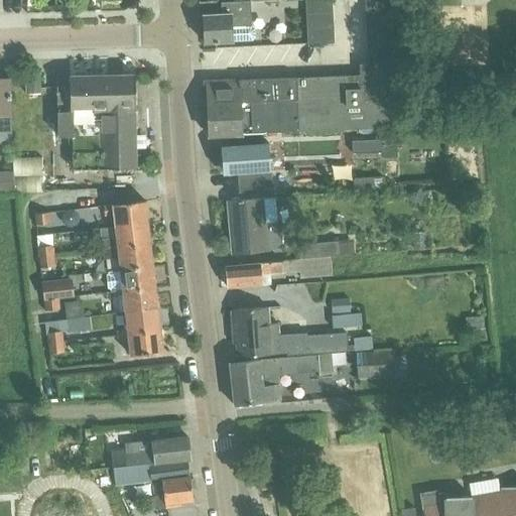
[(334,29),(333,14),(332,0),(306,0),(305,0),(306,15),(307,30),(334,29)]
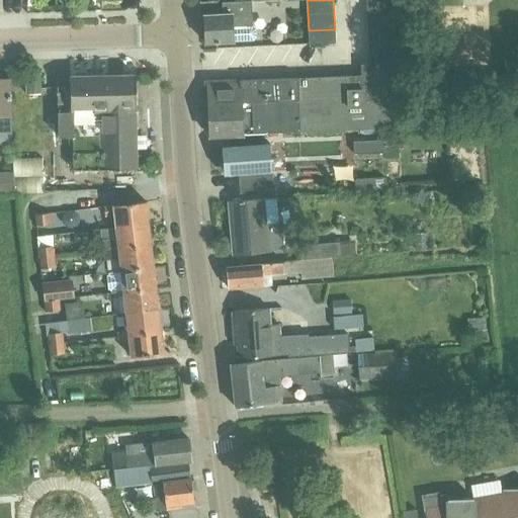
[(366,0),(367,11),(394,10),(393,0),(366,0)]
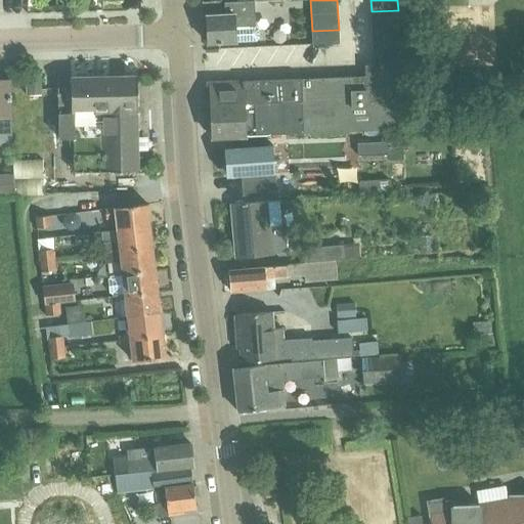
[(372,11),(372,25),(399,24),(398,10),(372,11)]
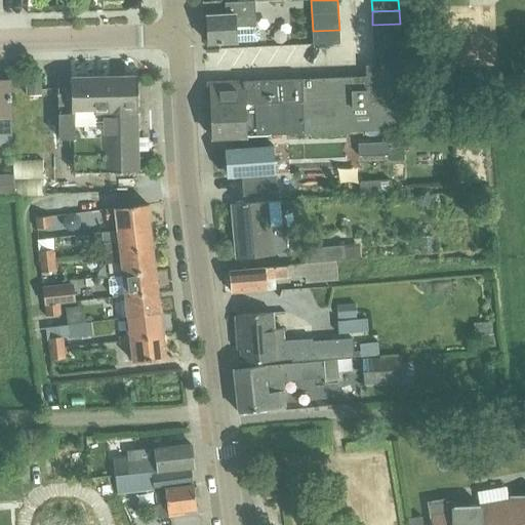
[(223,15),(207,16),(208,45),(237,43),(255,43),(257,40),(257,31),(253,28),(253,14),(223,15)]
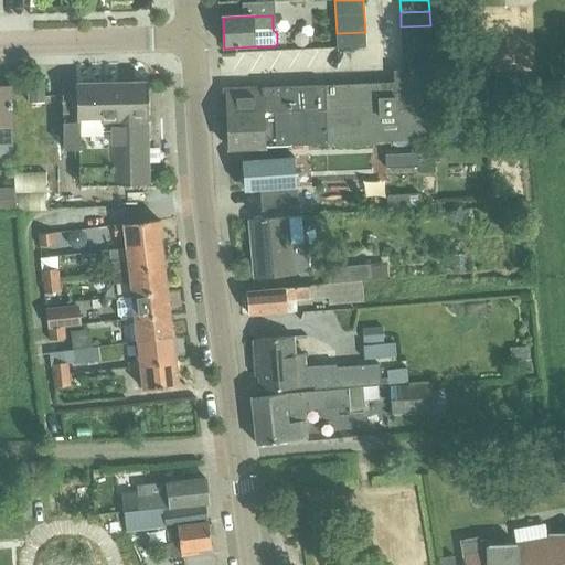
[(401,27),(402,42),(430,41),(430,25),(401,27)]
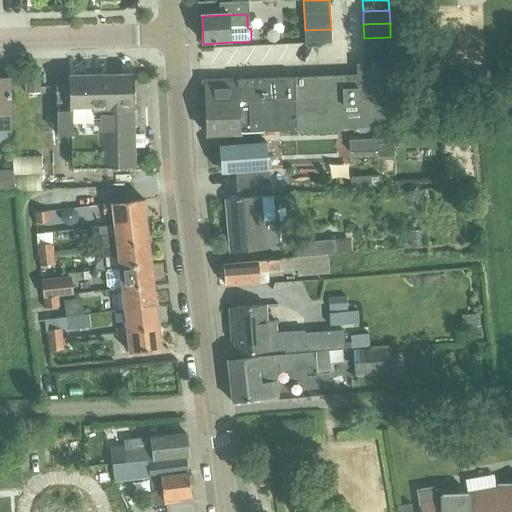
[(305,45),(331,44),(331,29),(305,30),(305,45)]
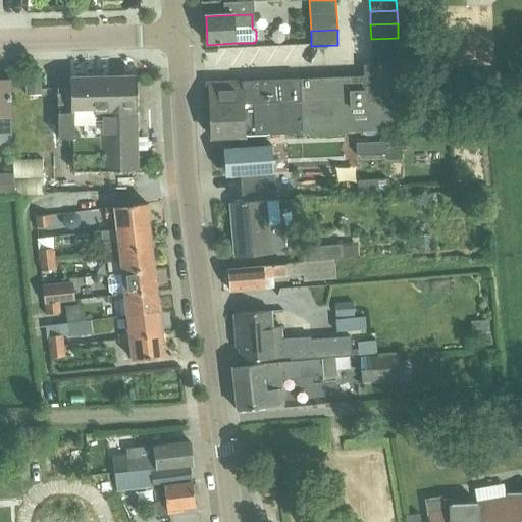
[(371,52),(399,51),(398,38),(371,39),(371,52)]
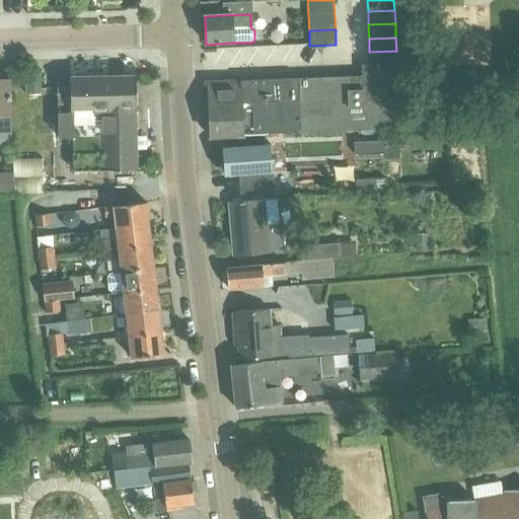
[(370,65),(395,64),(396,65),(396,51),(369,52),(370,65)]
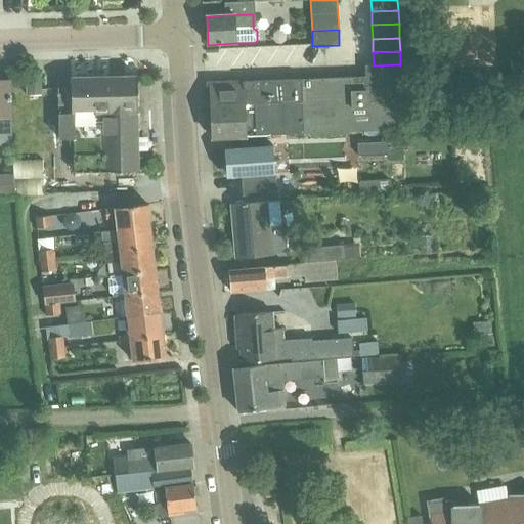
[(365,78),(210,84),(210,99),(212,138),(228,138),(246,137),(267,136),(270,136),(303,134),(368,132),(378,131),(380,131),(402,130),(401,99),(399,64),(374,66),(365,67),(365,78)]
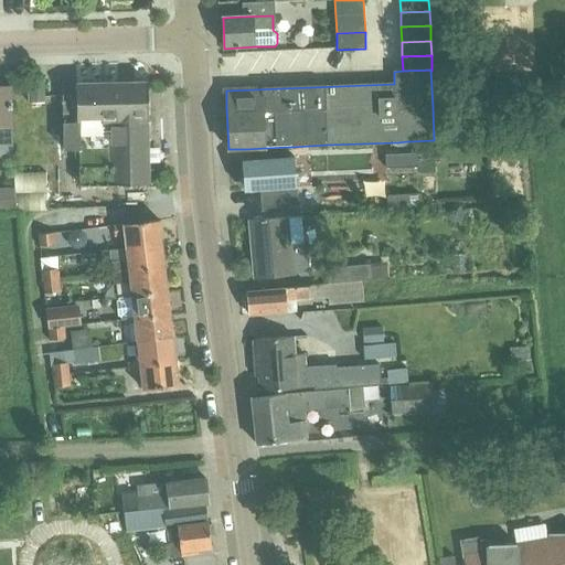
[(46,104),(46,80),(30,81),(30,104),(46,104)]
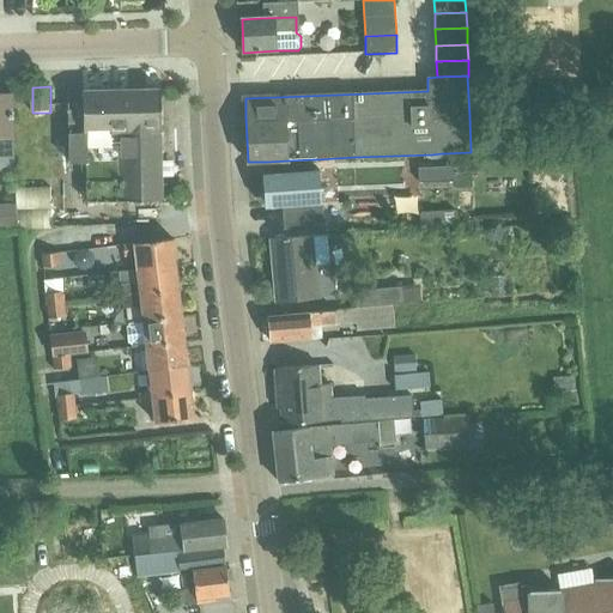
[(162,131),(163,131),(162,89),(84,91),(84,103),(70,104),(71,163),(87,162),(89,202),(164,200),(162,131)]
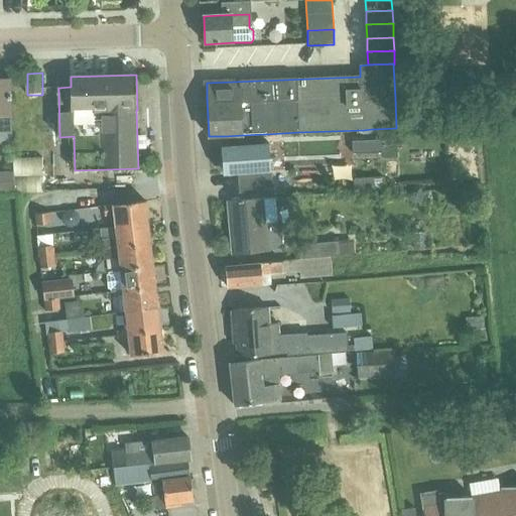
[(0,144),(12,144),(12,130),(11,114),(11,98),(10,79),(0,79),(0,144)]
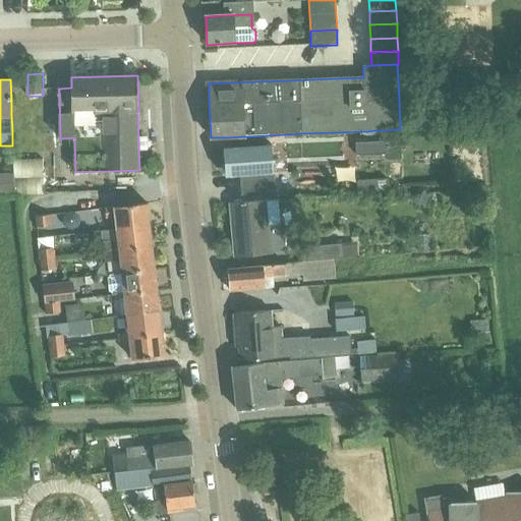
[(228,138),(228,148),(224,148),(225,167),(229,167),(230,176),(240,176),(241,192),(275,189),(272,145),(268,145),(267,136),(228,138)]
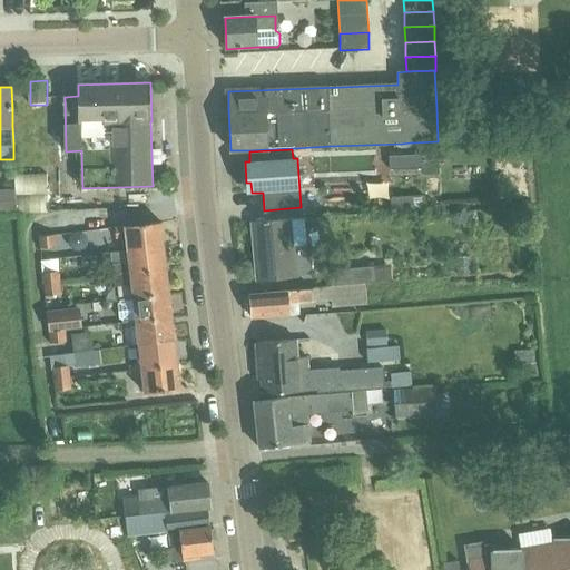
[(422,168),(422,154),(389,156),(390,169),(422,168)]
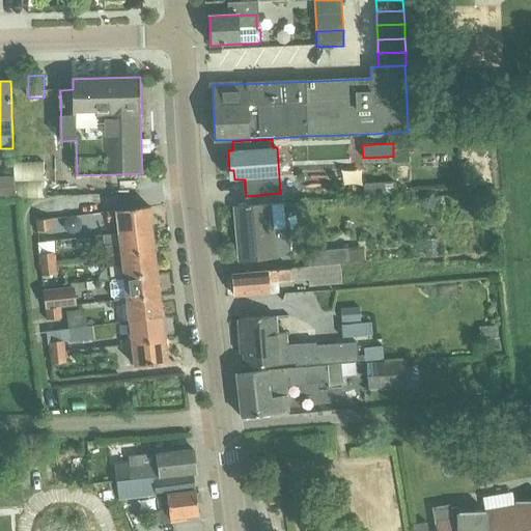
[(3,177),(34,176),(34,158),(3,159),(3,177)]
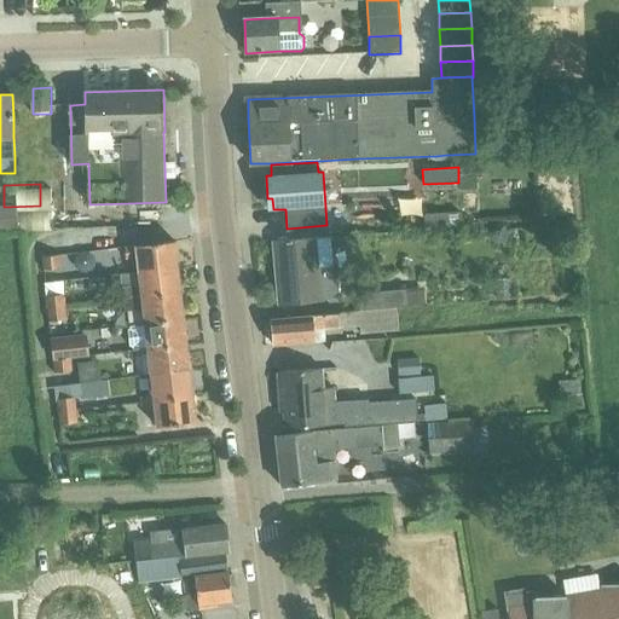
[(17,208),(0,208),(0,230),(17,230),(17,208)]
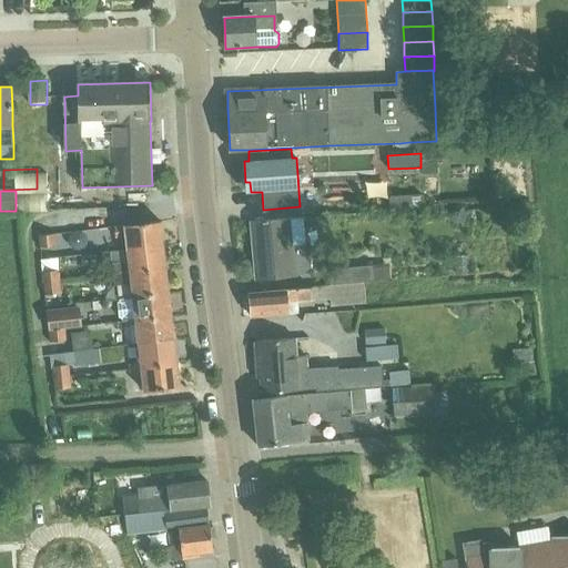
[(19,191),(18,206),(36,208),(37,192),(19,191)]
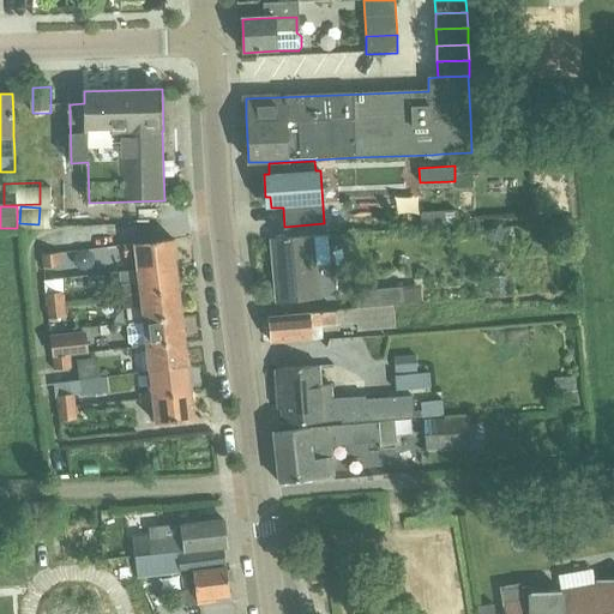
[(456,226),(456,210),(421,212),(421,227),(456,226)]
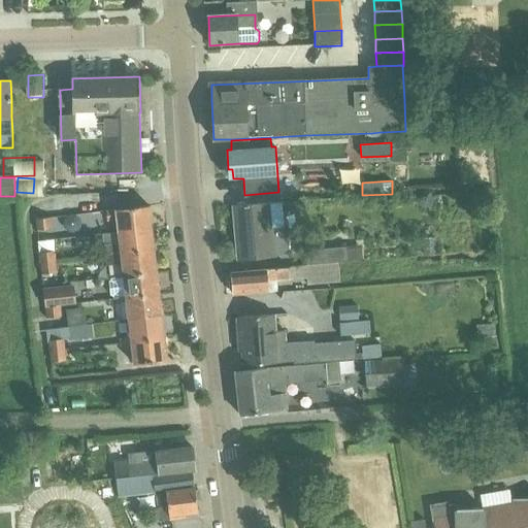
[(285,229),(283,202),(235,205),(239,259),(290,255),(289,229),(285,229)]
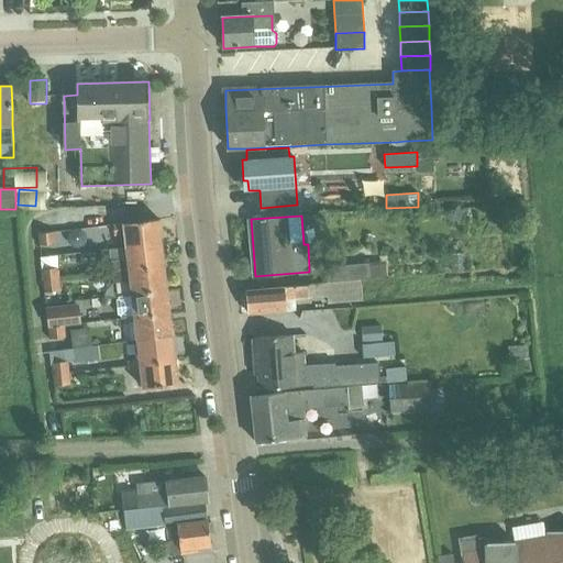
[(127,247),(161,243),(158,220),(113,224),(116,235),(124,234),(127,247)]
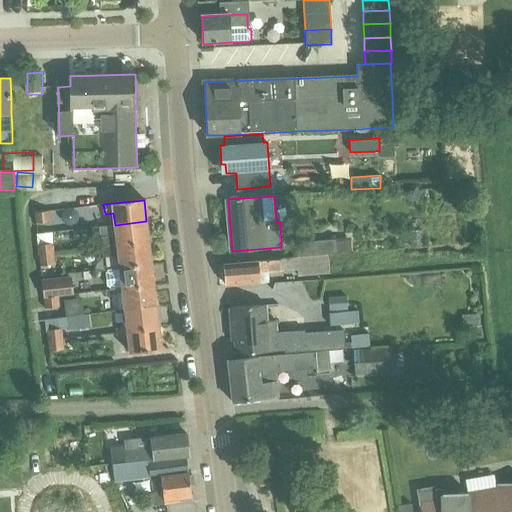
[(34,213),(36,223),(51,221),(50,211),(34,213)]
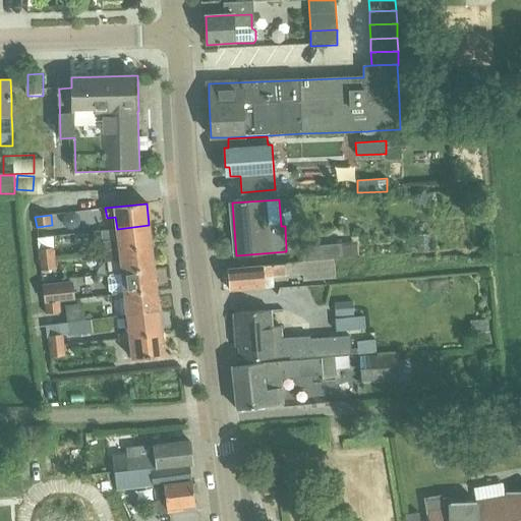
[(149,225),(117,229),(118,239),(103,241),(104,252),(110,252),(152,247),(149,225)]
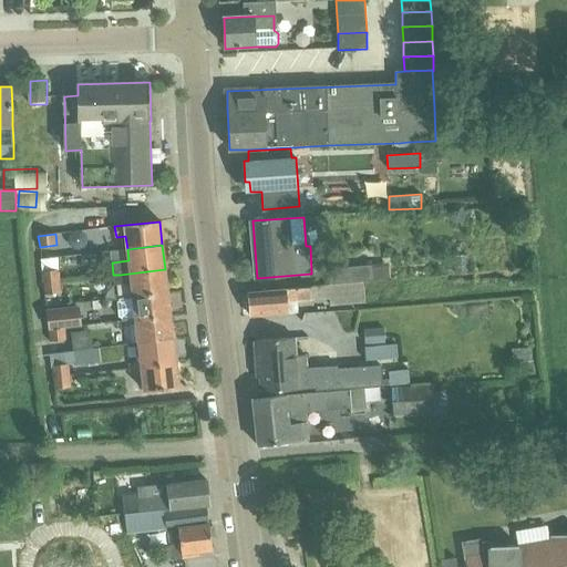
[(31,254),(30,266),(47,267),(48,255),(31,254)]
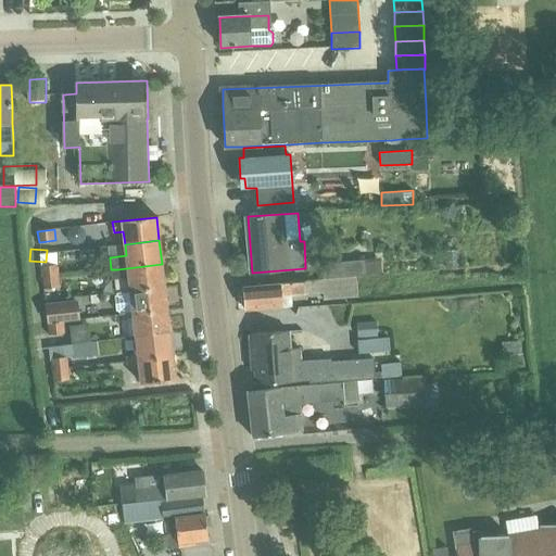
[(323,265),(324,280),(356,278),(366,277),(365,264),(364,262),(323,265)]
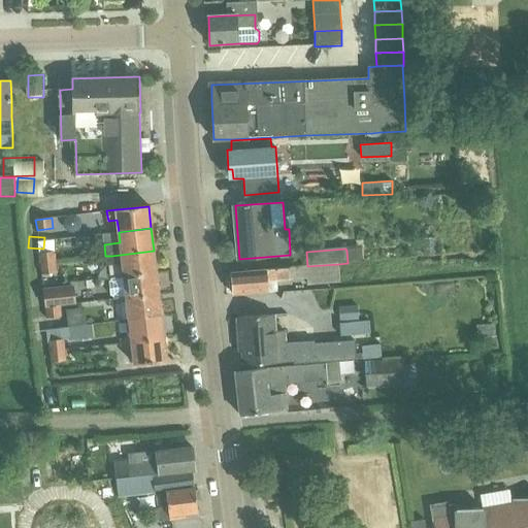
[(359,250),(347,251),(348,263),(359,262),(359,250)]
